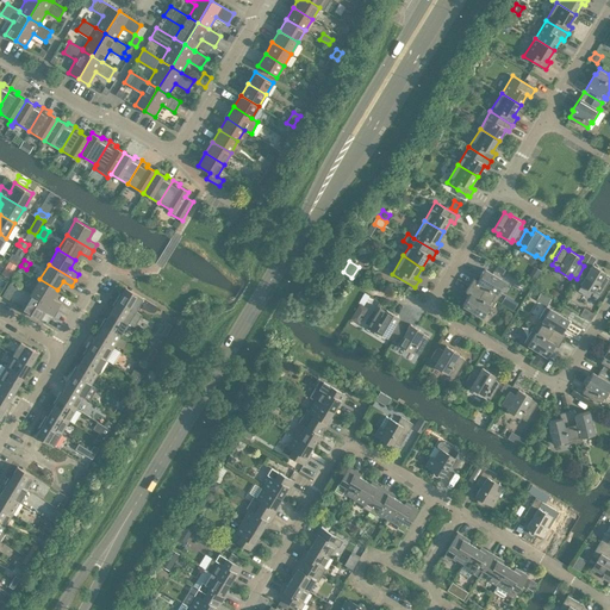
[(582,281),(580,284),(593,292),(595,291),(601,294),(609,278),(609,275),(605,273),(605,272),(592,265),(590,269),(584,266),(577,279),(582,281)]
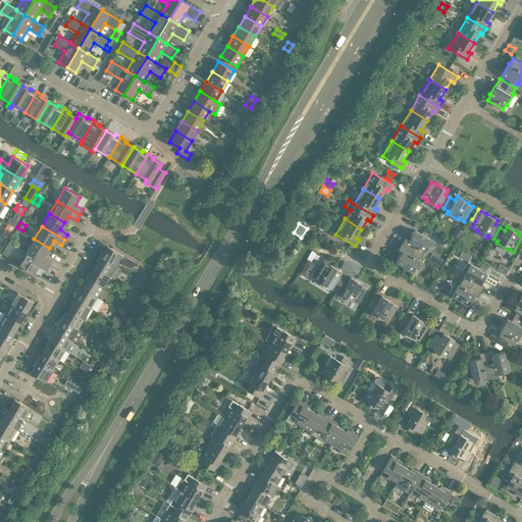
[(4,229),(1,235),(8,239),(10,233),(4,229)]
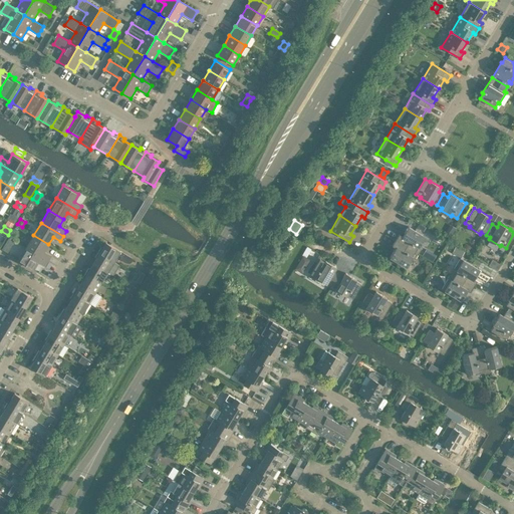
[(422,248),(420,246),(425,237),(409,226),(403,236),(400,234),(396,240),(419,253),(422,248)]
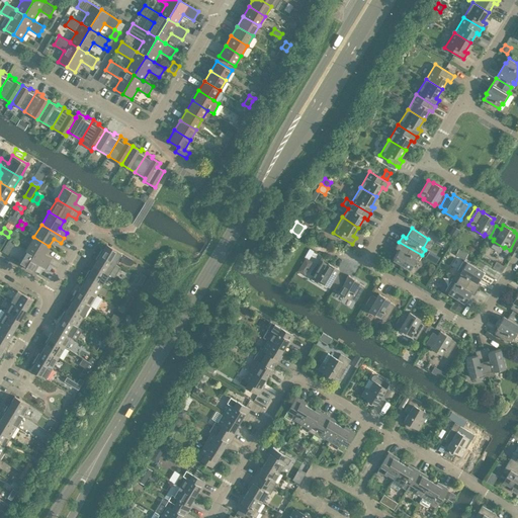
[(52,257),(45,253),(49,246),(33,237),(26,249),(49,263),(52,257)]
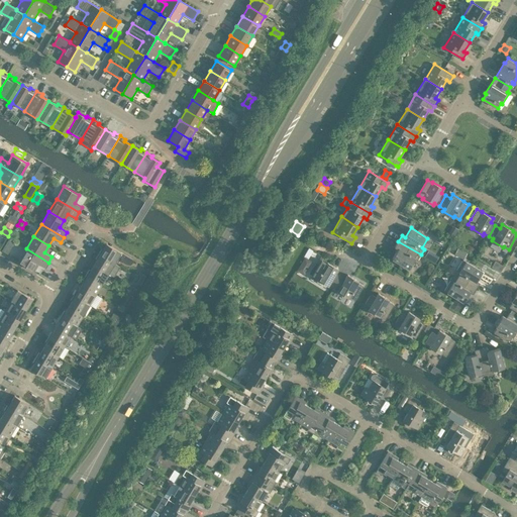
[(14,243),(8,240),(2,250),(7,253),(14,243)]
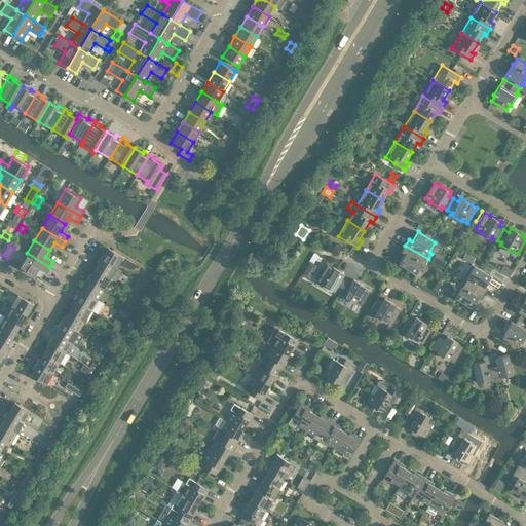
[(399,263),(416,273),(422,264),(424,265),(428,259),(405,246),(402,251),(405,253),(399,263)]
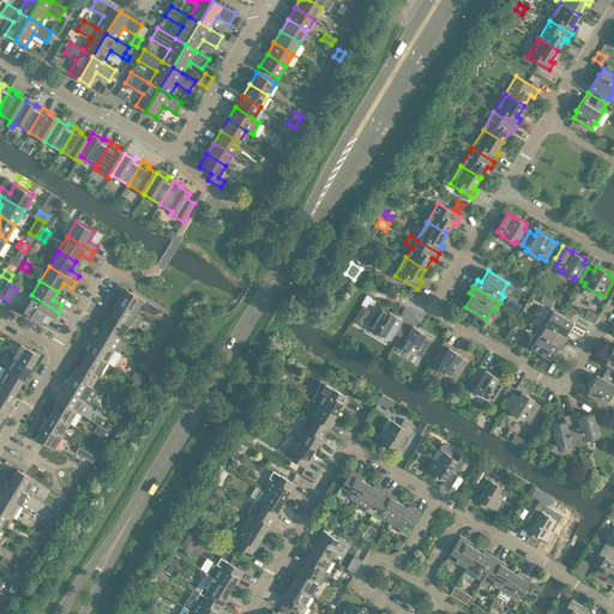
[(155,314),(156,314),(160,309),(127,289),(122,296),(121,295),(118,301),(137,313),(142,305),(144,306),(144,308),(145,308),(146,311),(148,312),(149,313),(151,314),(152,314),(155,314)]
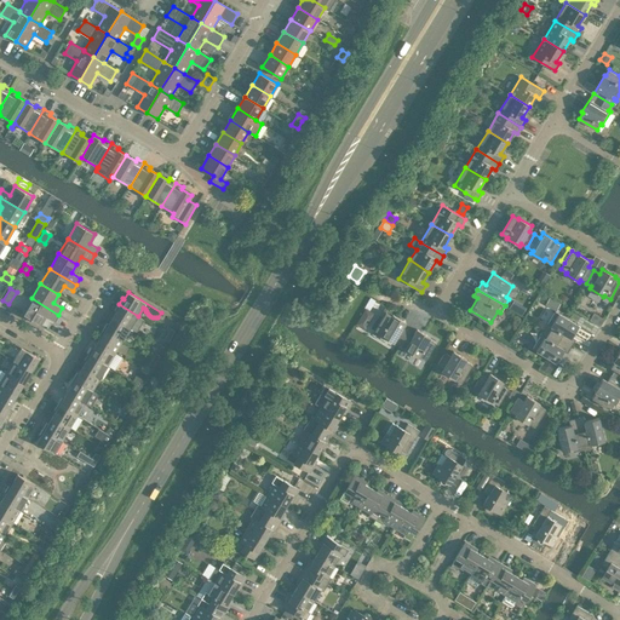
[(22,314),(40,325),(46,316),(55,321),(58,315),(32,298),(22,314)]
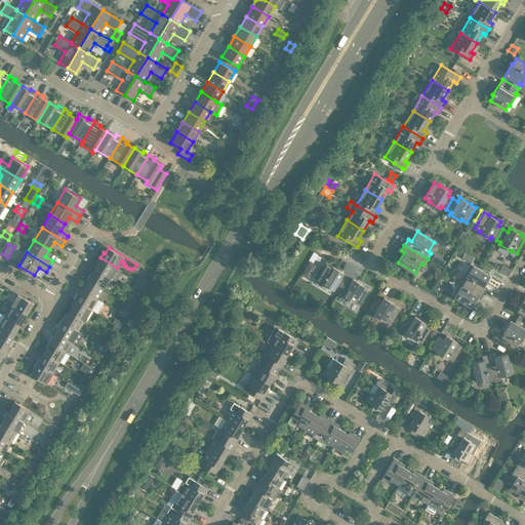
[(97,263),(98,264),(95,269),(111,278),(116,281),(122,271),(117,268),(101,257),(97,263)]
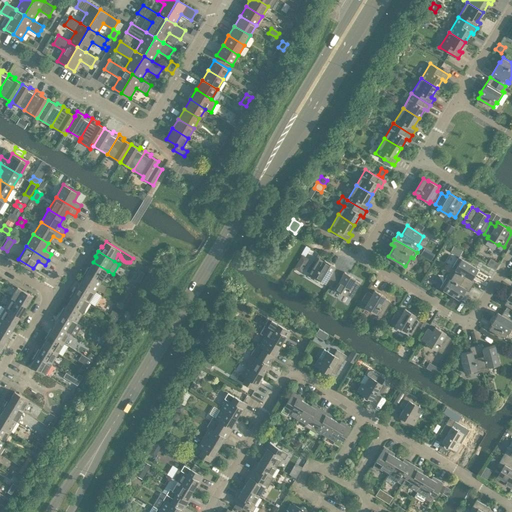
[(301,271),(308,259),(301,254),(293,267),(301,271)]
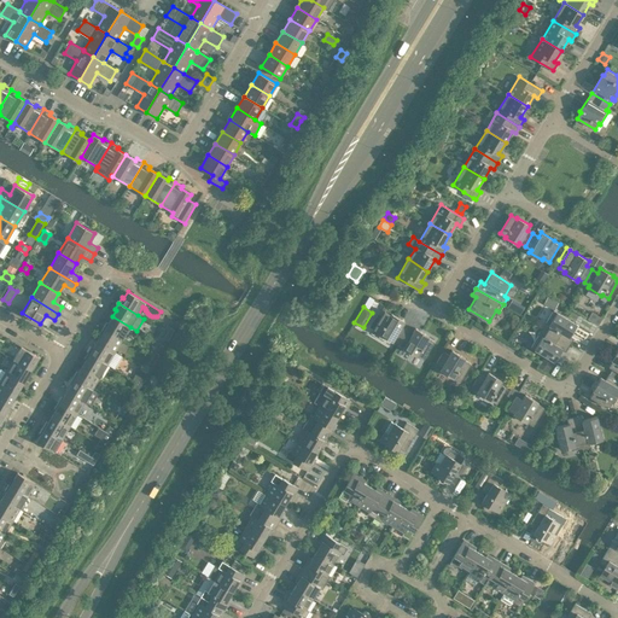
[(374,328),(380,332),(379,333),(392,342),(394,339),(400,343),(407,330),(402,326),(404,321),(391,313),(391,314),(385,310),(374,328)]
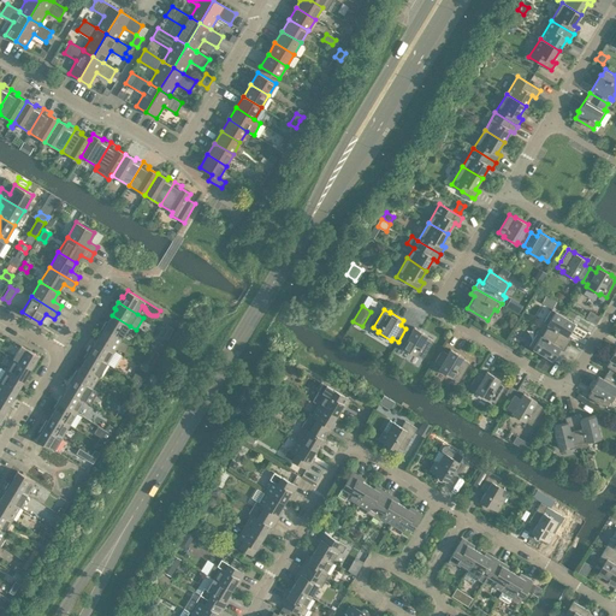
[(545,320),(540,327),(568,344),(572,337),(568,335),(575,323),(552,309),(545,320)]
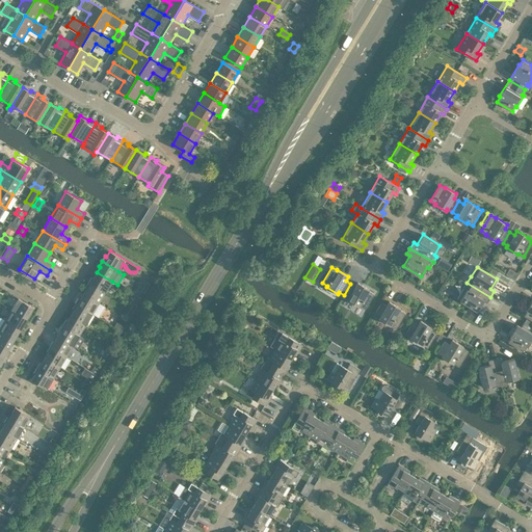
[(509,268),(506,274),(514,280),(519,273),(509,268)]
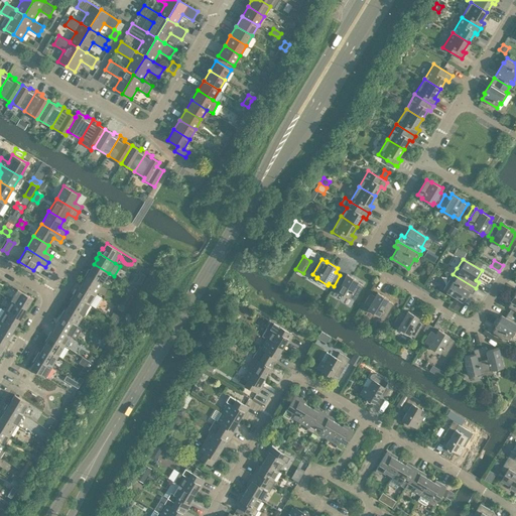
[(91,269),(90,268),(86,273),(103,283),(109,273),(94,264),(91,269)]
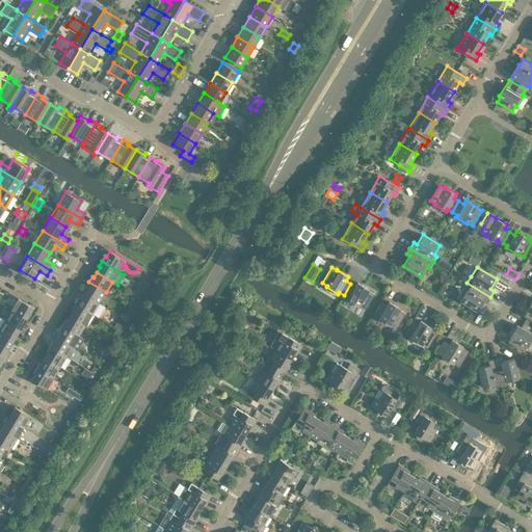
[(85,288),(87,288),(84,294),(99,302),(106,292),(88,282),(85,288)]
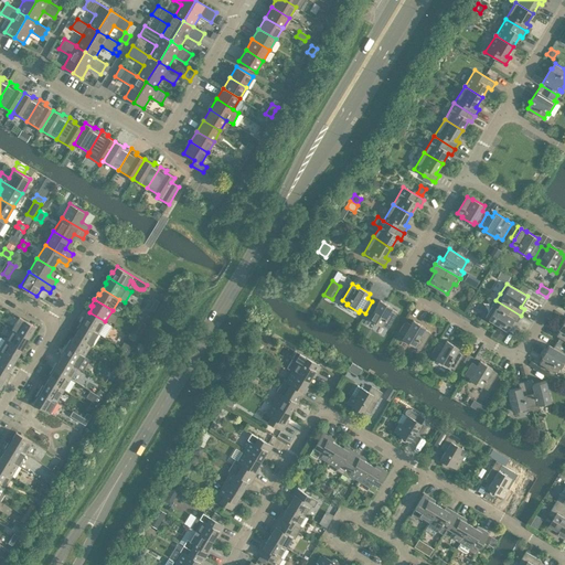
[(370,316),(369,318),(381,326),(382,324),(387,328),(397,311),(392,308),(392,307),(380,300),(377,305),(372,301),(365,313),(370,316)]
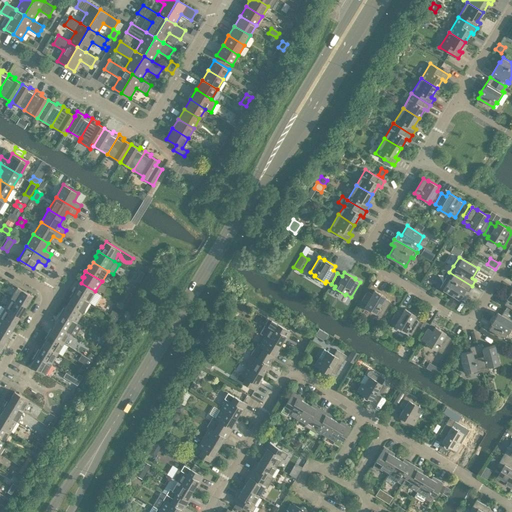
[(472,286),(449,272),(440,287),(459,299),(465,289),(469,292),(472,286)]
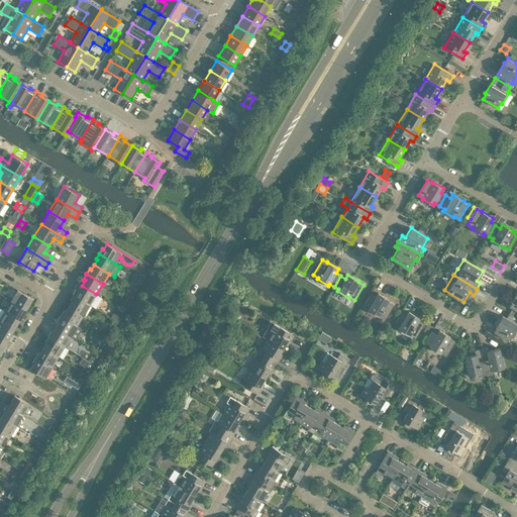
[(96,294),(82,286),(78,291),(77,290),(74,295),(90,305),(96,308),(102,298),(96,294)]
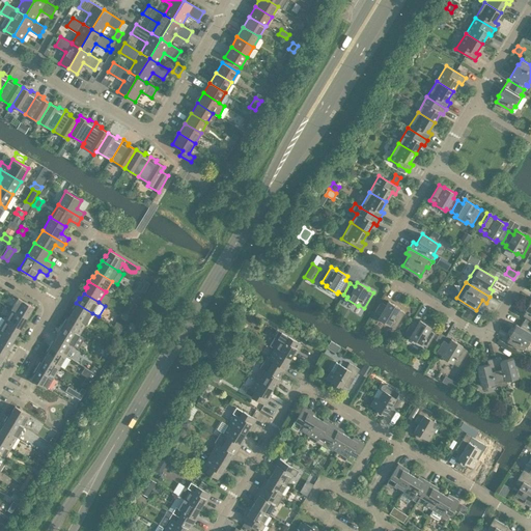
[(31,313),(30,312),(33,307),(19,298),(11,308),(28,318),(31,313)]
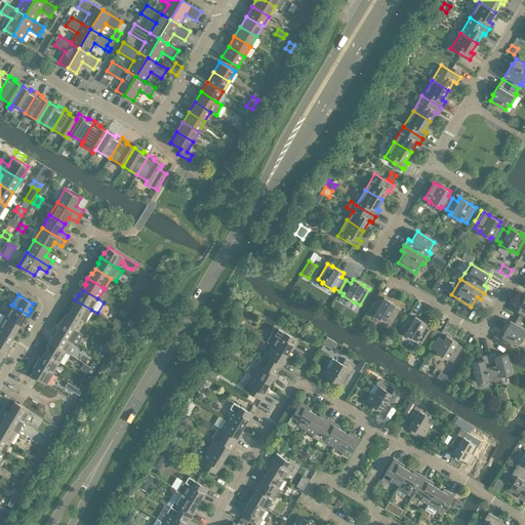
[(370,310),(375,313),(373,315),(385,321),(386,320),(391,323),(400,308),(395,305),(395,304),(385,297),(381,301),(376,298),(370,310)]
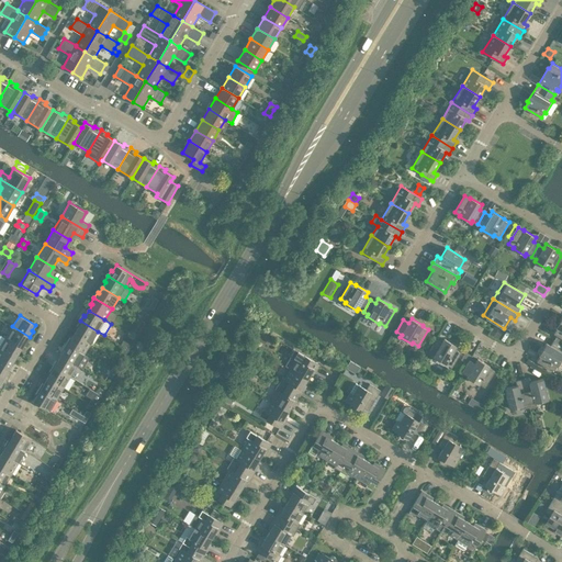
[(77,326),(78,327),(75,333),(91,343),(98,332),(80,321),(77,326)]
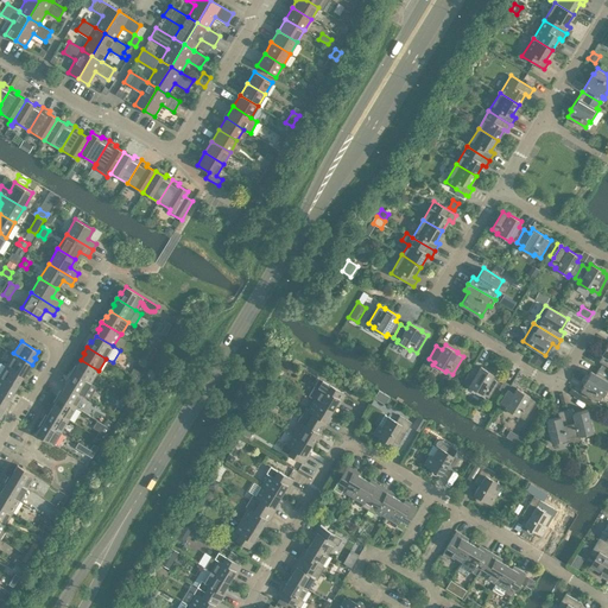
[(27,369),(29,371),(32,365),(13,353),(6,366),(24,377),(27,369)]
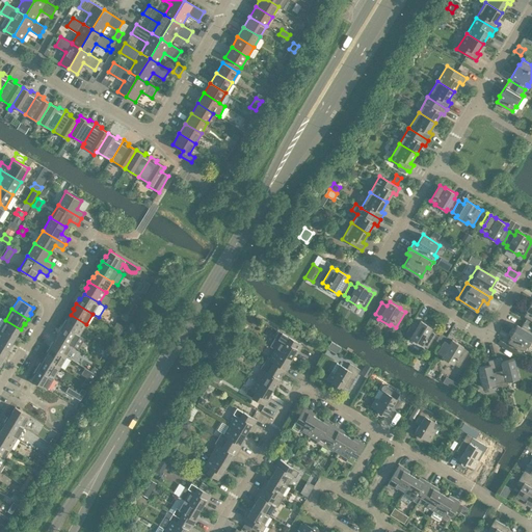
[(468,310),(463,316),(472,321),(476,314),(468,310)]
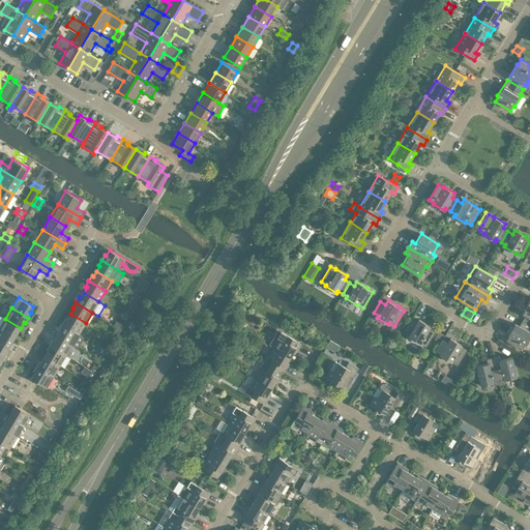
[(248,313),(243,321),(249,324),(255,316),(248,313)]
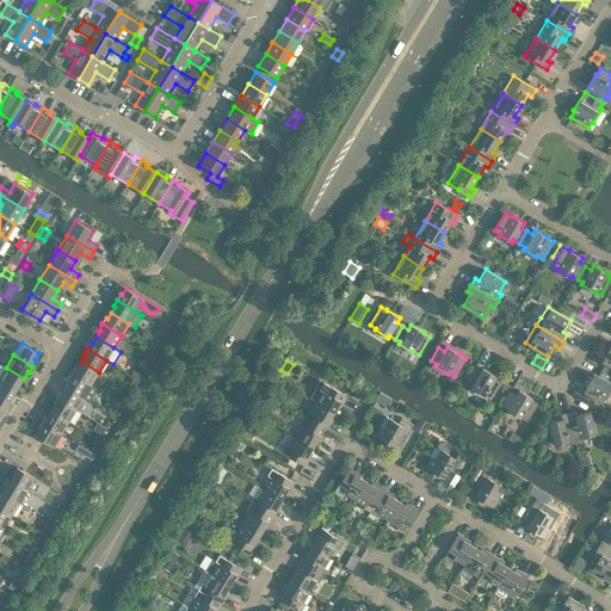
[(78,368),(76,368),(73,374),(92,384),(99,372),(81,362),(78,368)]
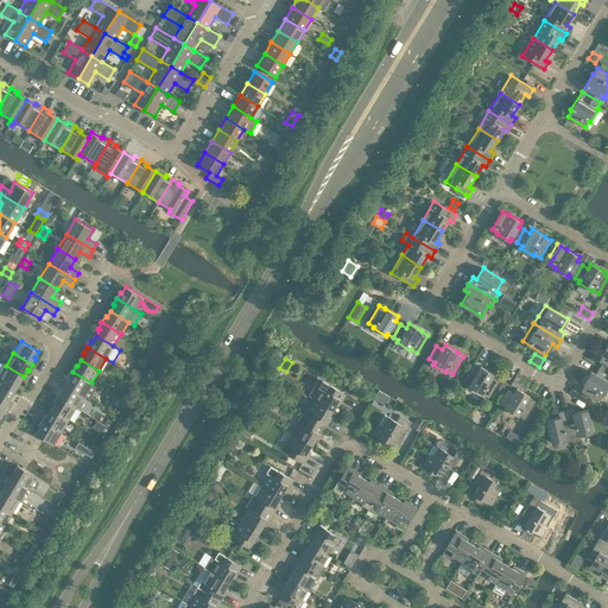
[(21,384),(20,382),(24,377),(6,366),(0,374),(0,378),(18,390),(21,384)]
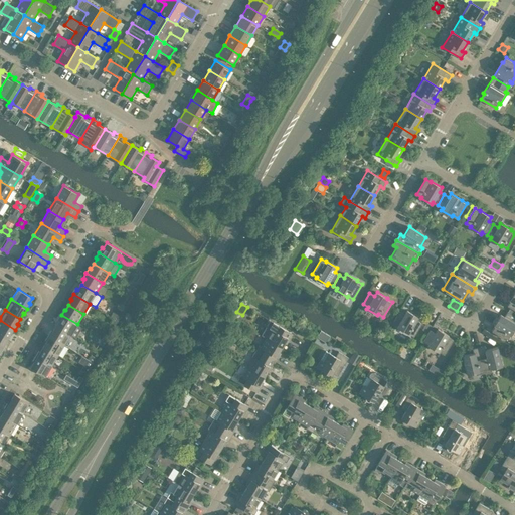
[(399,311),(393,322),(398,325),(397,327),(408,333),(413,336),(422,321),(417,318),(418,317),(407,310),(404,314),(399,311)]
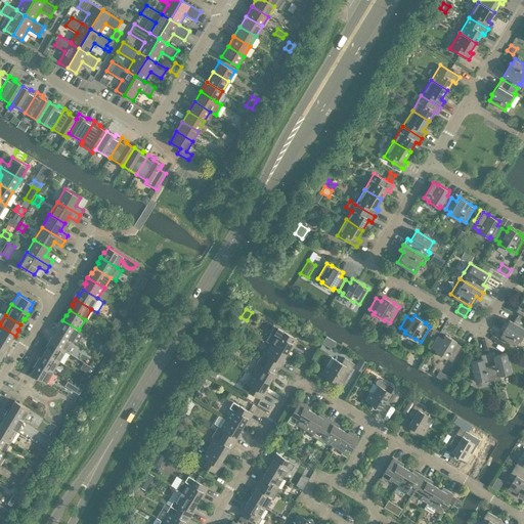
[(115,317),(113,321),(116,323),(120,326),(123,321),(115,317)]
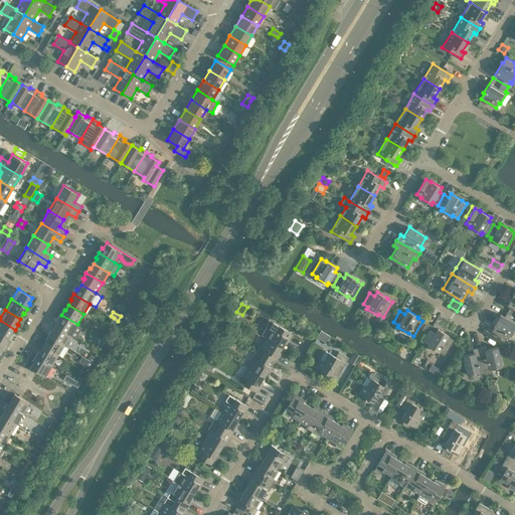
[(500,314),(494,325),(495,326),(492,331),(507,340),(510,335),(511,335),(514,327),(514,316),(508,312),(505,317),(500,314)]
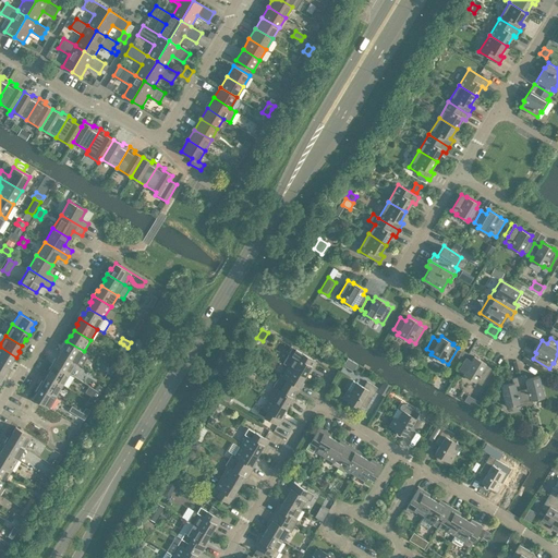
[(62,347),(64,348),(61,353),(76,363),(83,366),(89,355),(84,351),(67,341),(62,347)]
